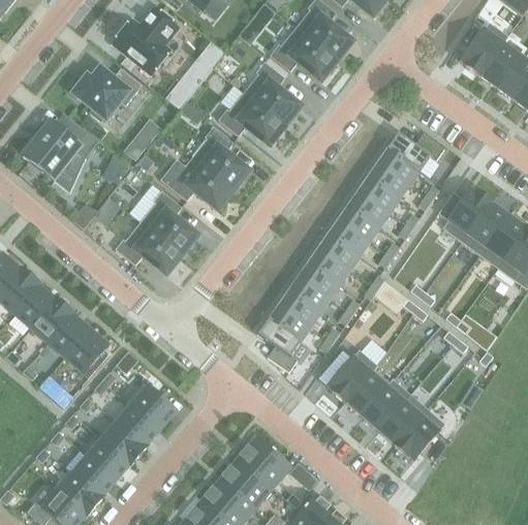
[(0,17),(13,0),(0,0),(0,17)]
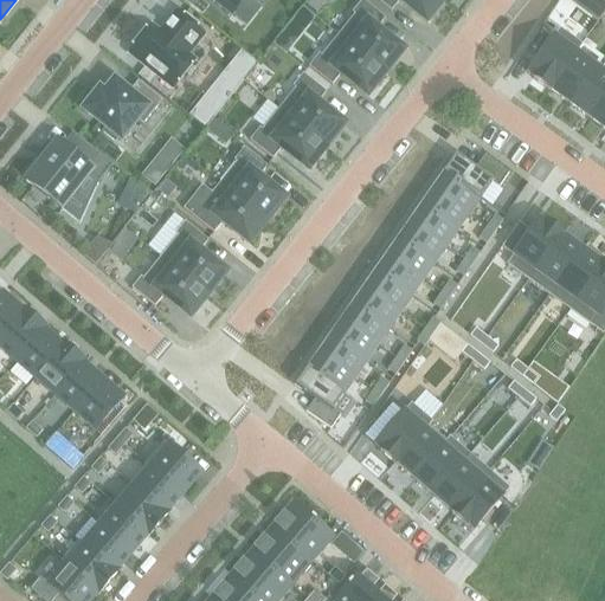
[(216,0),(231,12),(240,0),(257,0),(216,0)]
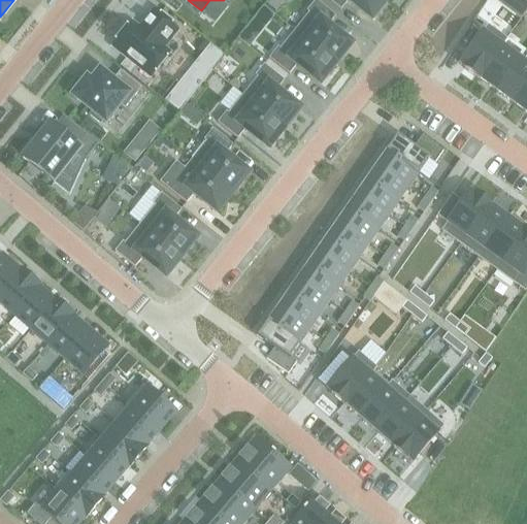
[(265,0),(275,8),(281,2),(277,0),(265,0)]
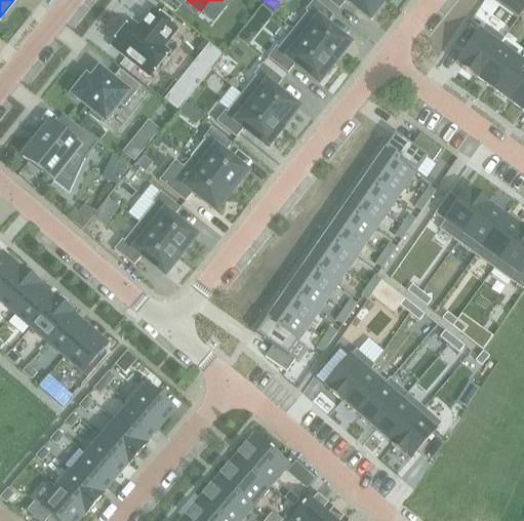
[(307,10),(292,28),(332,61),(348,42),(325,24),(332,13),(316,0),(311,0),(305,8),(307,10)]
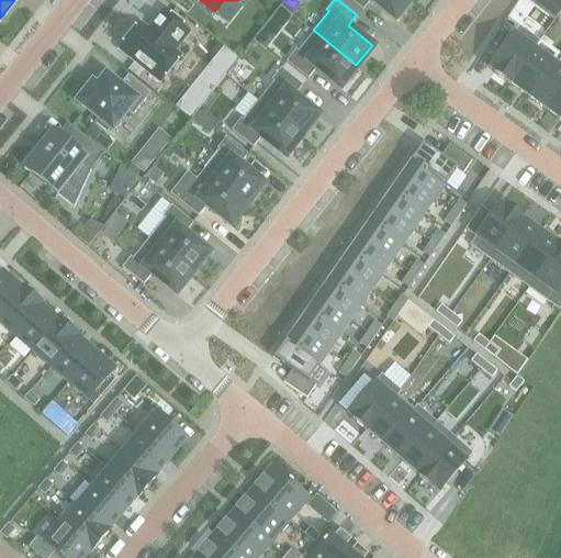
[(394,18),(408,0),(351,0),(362,8),(368,0),(372,0),(394,18)]
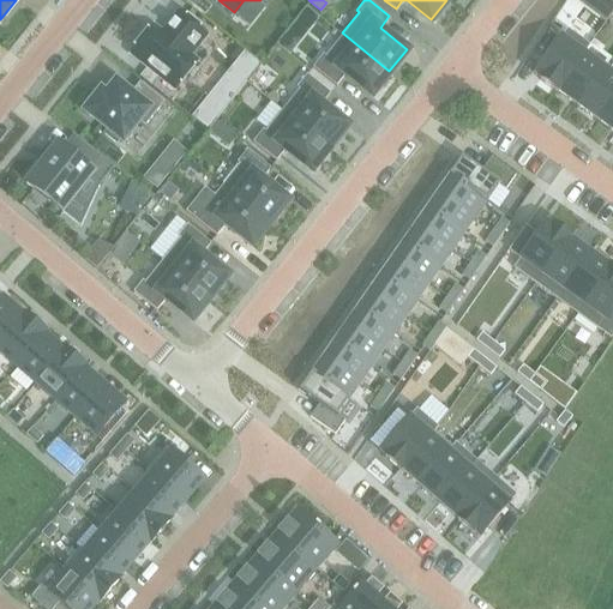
[(601,0),(600,1),(611,10),(612,7),(612,0),(601,0)]
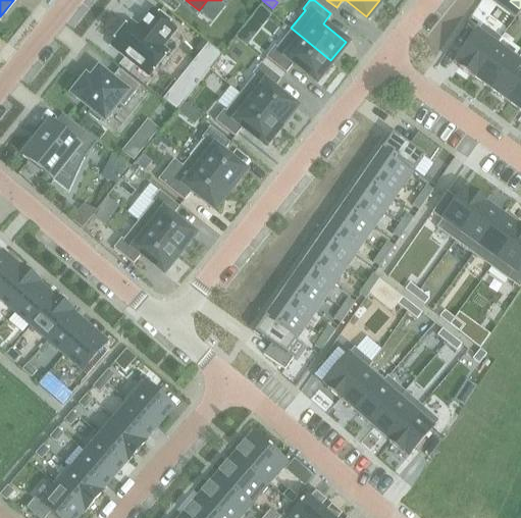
[(177,23),(154,5),(142,19),(144,21),(139,28),(129,19),(110,43),(148,73),(170,47),(163,41),(177,23)]
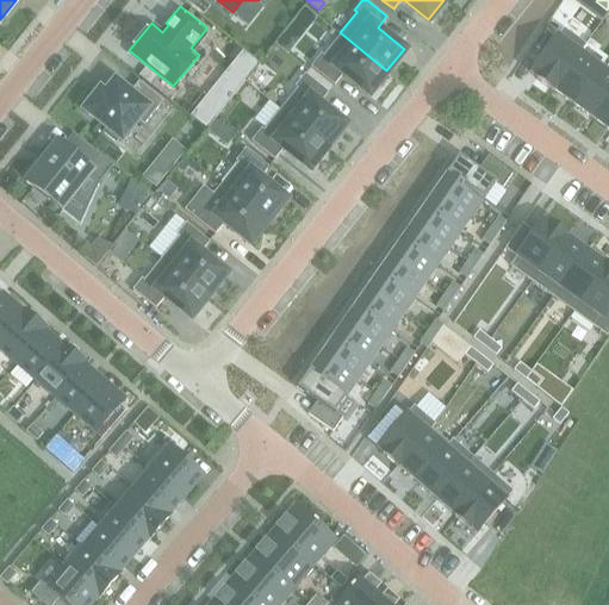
[(563,26),(530,72),(536,75),(535,78),(552,88),(578,51),(585,42),(563,26)]
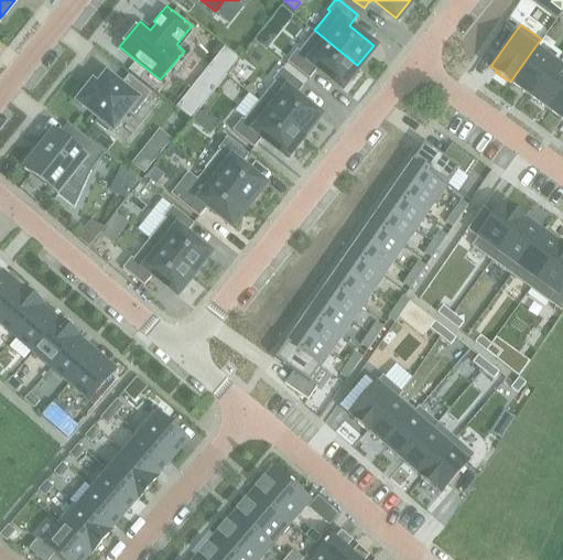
[(357,65),(314,30),(298,50),(296,47),(287,60),(307,76),(316,66),(340,86),(357,65)]
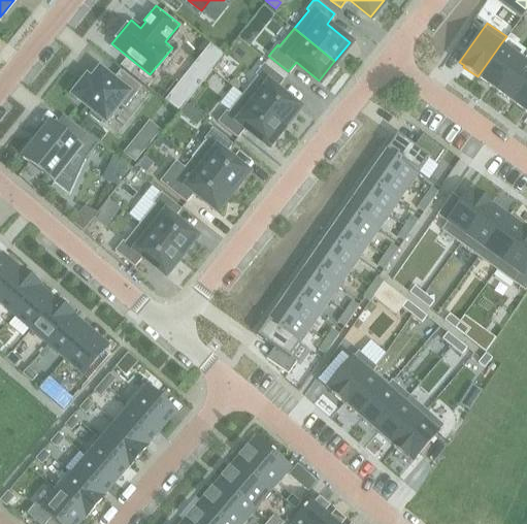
[(97,44),(85,59),(97,70),(109,56),(97,44)]
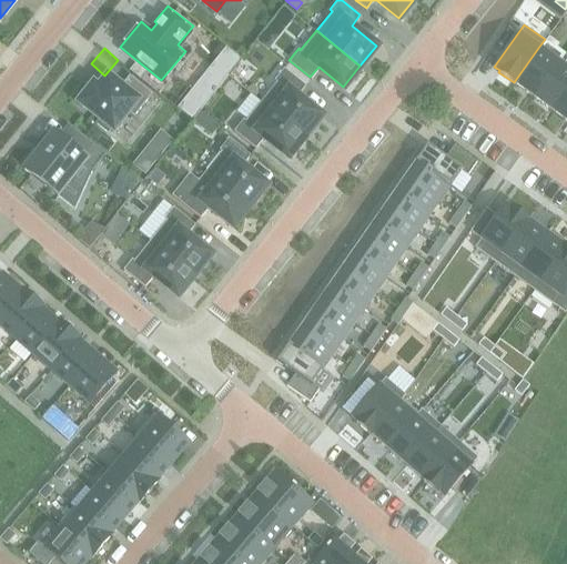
[(538,48),(514,82),(515,81),(534,94),(557,61),(538,48)]
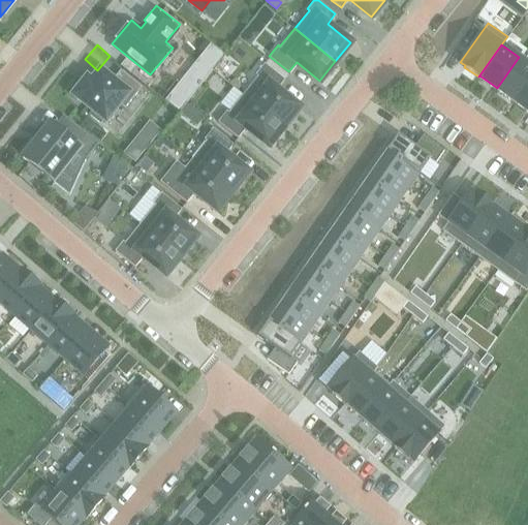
[(527,63),(519,57),(497,88),(515,101),(527,82),(527,63)]
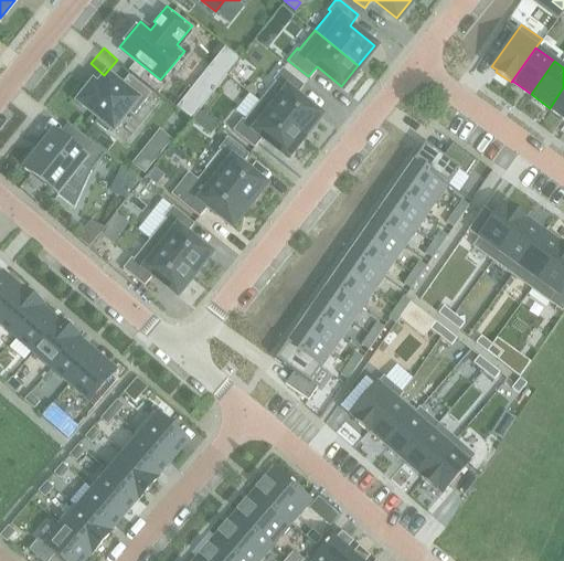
[(275,80),(259,99),(302,135),(319,114),(295,94),(302,84),(282,66),(273,78),(275,80)]
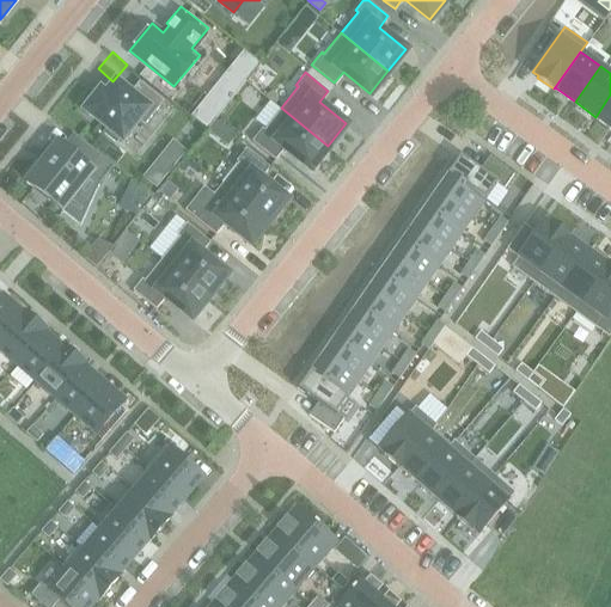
[(163,99),(139,80),(129,91),(115,79),(104,92),(99,87),(96,92),(92,89),(83,102),(86,104),(83,109),(105,127),(103,130),(115,141),(118,136),(121,140),(138,118),(144,123),(163,99)]
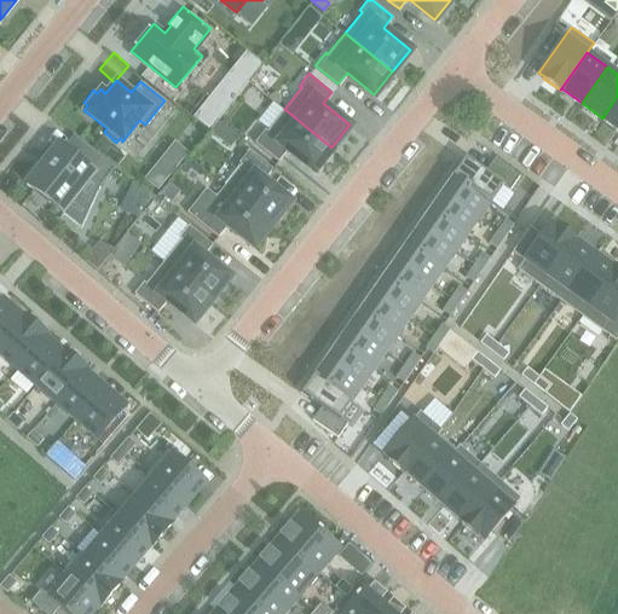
[(617,96),(602,119),(617,129),(617,96)]
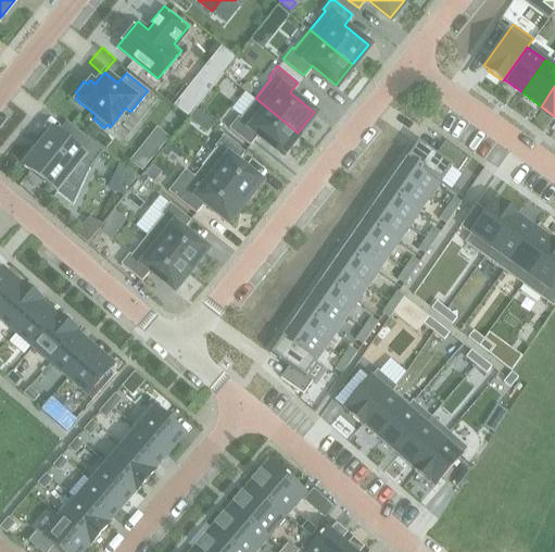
[(282,153),(298,133),(255,98),(239,116),(238,115),(228,127),(249,143),(257,134),(282,153)]
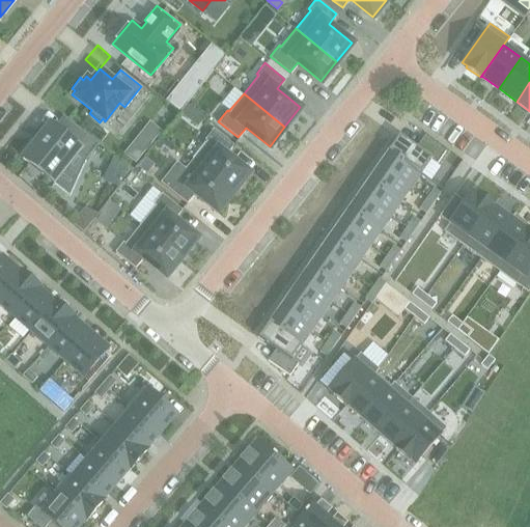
[(187,101),(179,110),(188,117),(196,108),(187,101)]
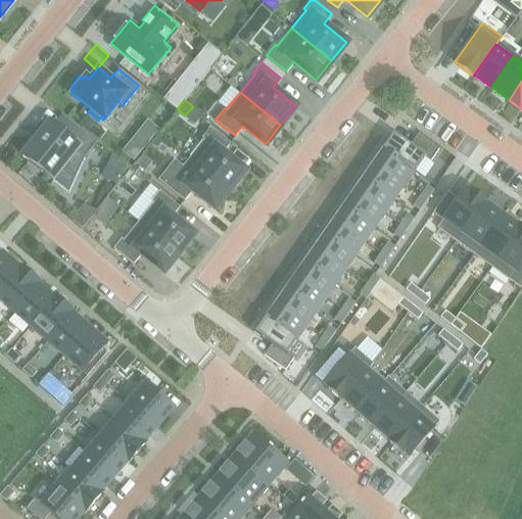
[(97,140),(61,111),(51,124),(48,121),(21,153),(52,178),(64,162),(73,169),(86,151),(87,152),(97,140)]
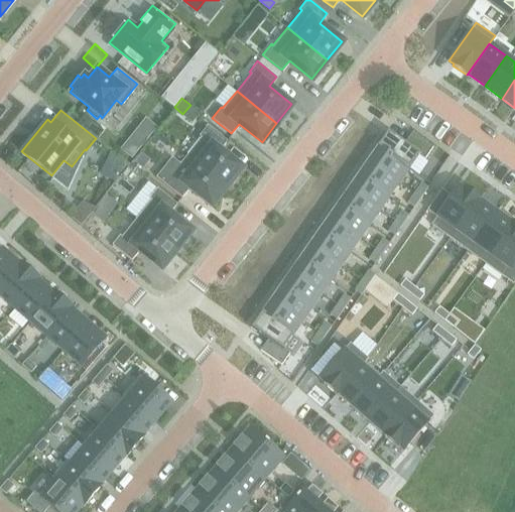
[(227,139),(207,124),(199,134),(201,136),(186,153),(227,186),(242,167),(219,149),(227,139)]
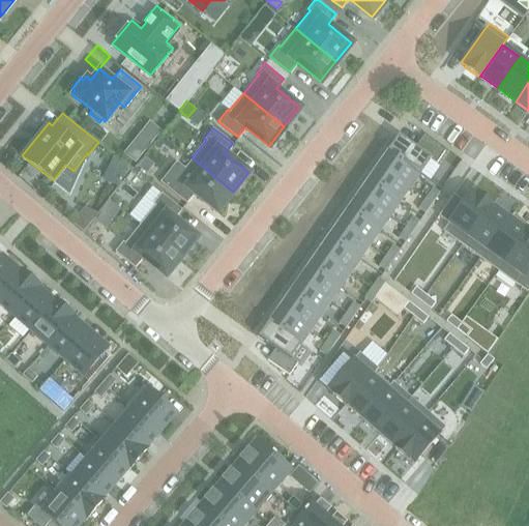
[(398,134),(387,150),(419,172),(429,157),(435,162),(444,149),(422,135),(414,146),(398,134)]
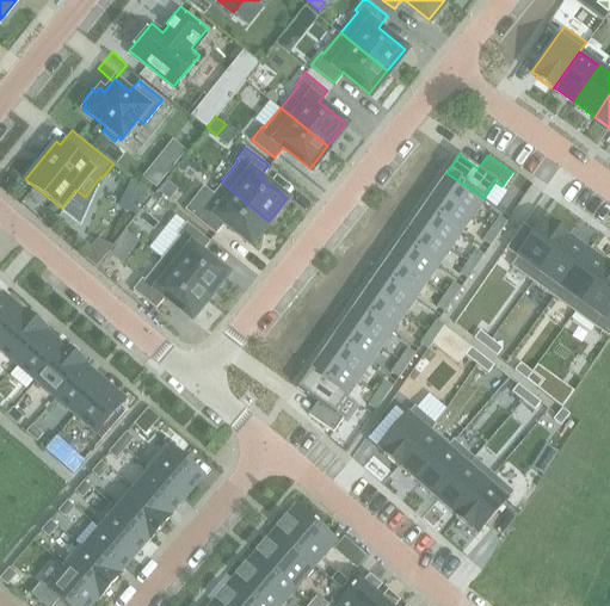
[(447,173),(436,189),(473,214),(484,198),(447,173)]
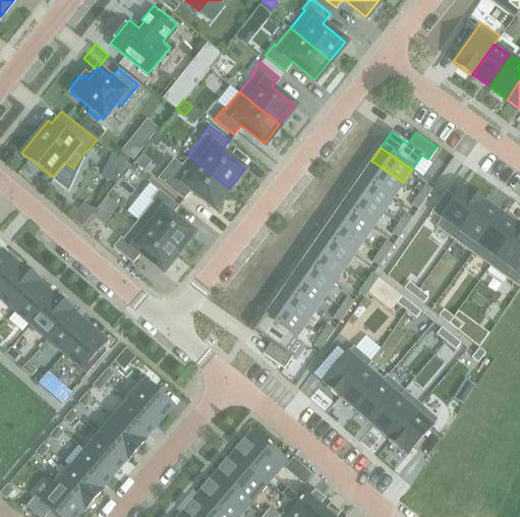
[(141,152),(134,161),(142,168),(150,159),(141,152)]
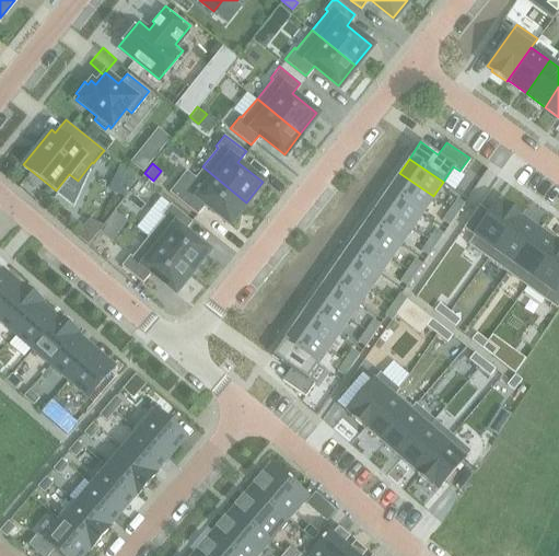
[(246,203),(202,166),(195,176),(186,170),(169,190),(197,213),(205,203),(230,222),(246,203)]
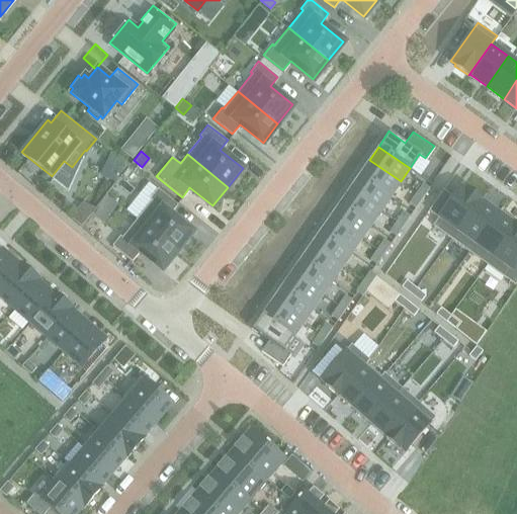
[(369,160),(360,174),(391,196),(401,181),(369,160)]
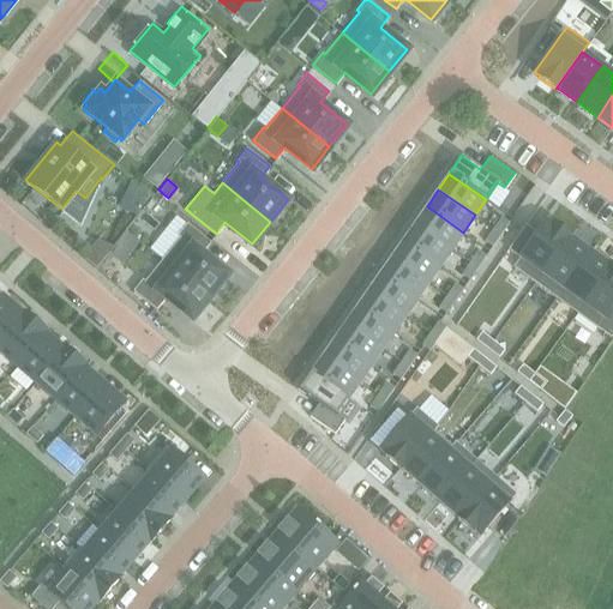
[(427,206),(415,223),(451,248),(463,233),(427,206)]
